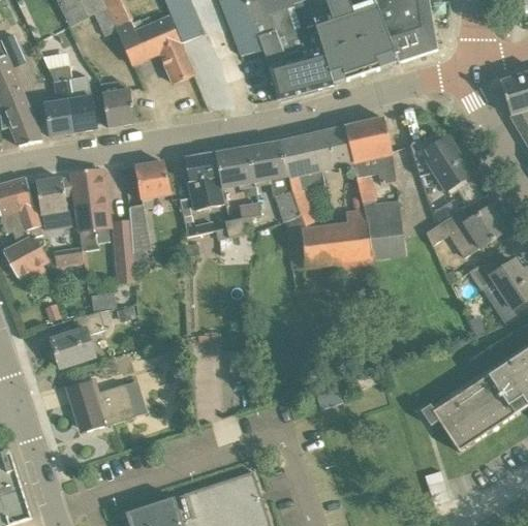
[(56,0),(69,26),(94,14),(103,36),(116,31),(100,0),(56,0)]
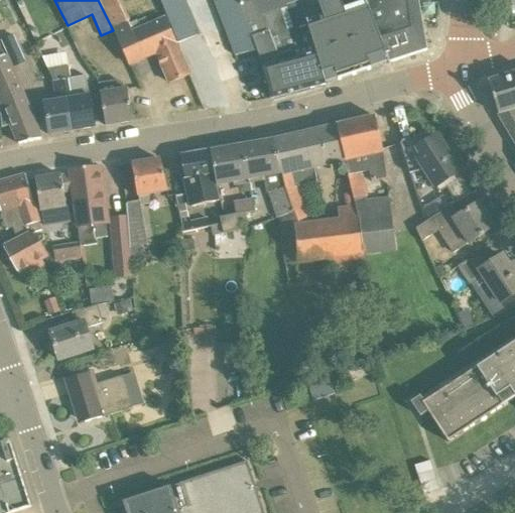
[(130,28),(117,0),(98,0),(113,30),(128,62),(155,50),(168,81),(188,73),(175,41),(170,29),(165,17),(163,14),(130,28)]
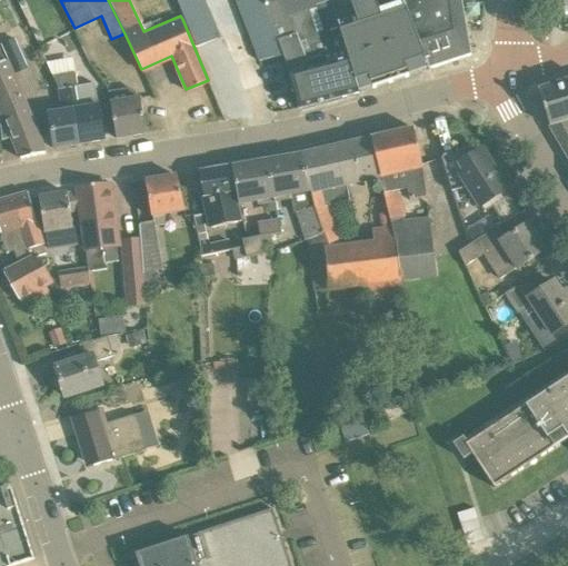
[(182,15),(180,16),(182,19),(208,8),(205,0),(189,0),(179,5),(182,15)]
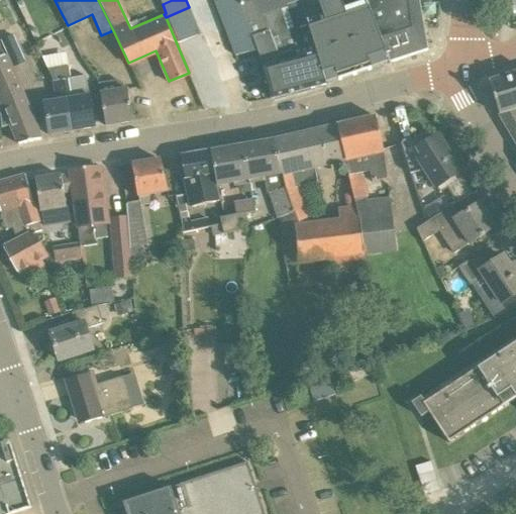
[(221,18),(242,10),(238,0),(232,0),(216,6),(221,18)]
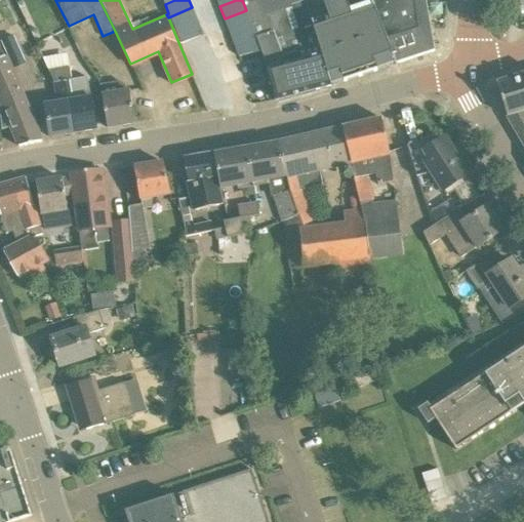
[(266,11),(262,0),(242,0),(246,10),(250,23),(255,34),(259,46),(259,47),(267,67),(265,67),(275,98),(330,84),(320,51),(304,0),(288,0),(289,2),(266,11)]
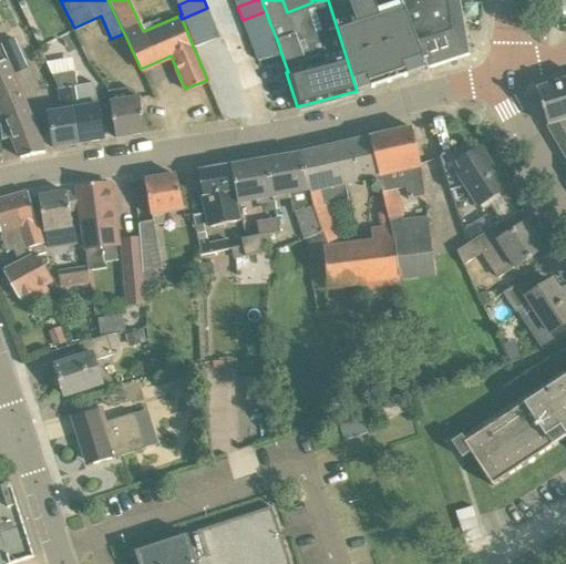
[(425,68),(400,1),(373,9),(371,0),(350,7),(352,16),(336,20),(346,55),(357,91),(425,68)]
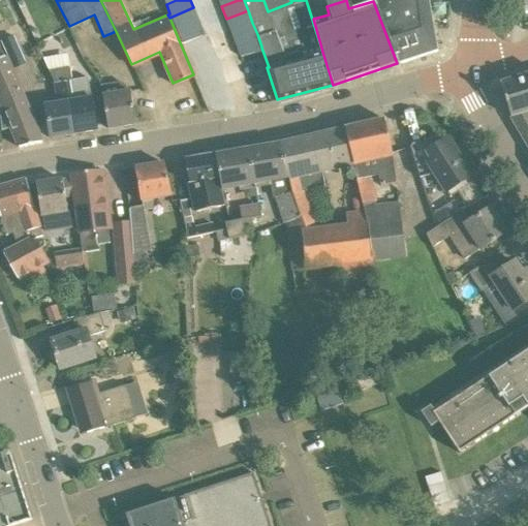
[(372,0),(373,1),(397,63),(420,56),(436,50),(428,0),(372,0)]
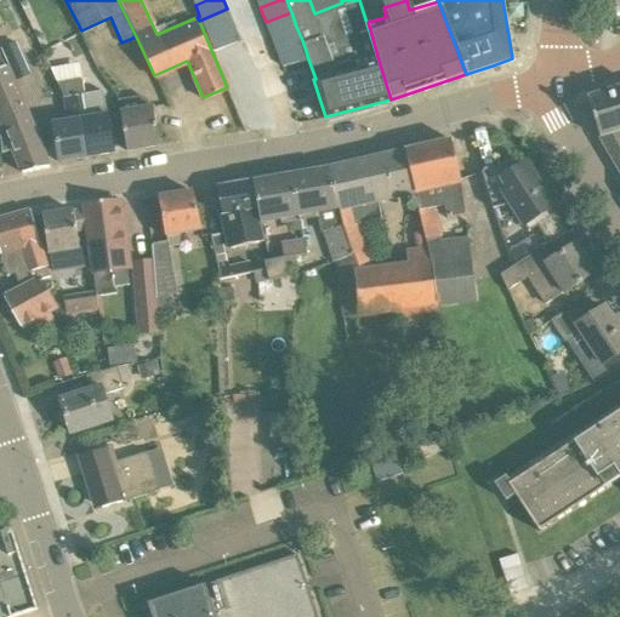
[(233,24),(227,9),(199,21),(205,35),(233,24)]
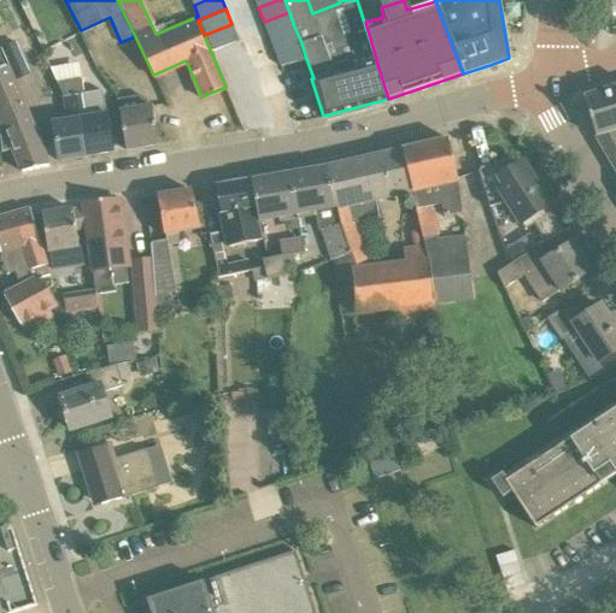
[(264,22),(269,36),(294,27),(289,12),(264,22)]
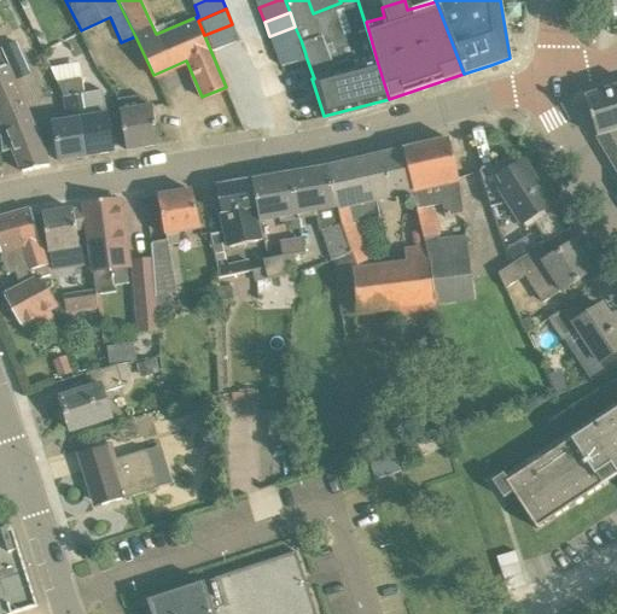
[(232,24),(204,35),(210,50),(238,39),(232,24)]
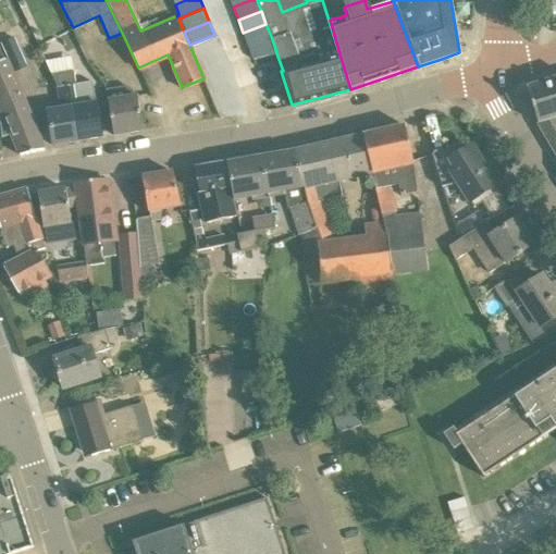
[(248,45),(271,36),(266,24),(243,33),(248,45)]
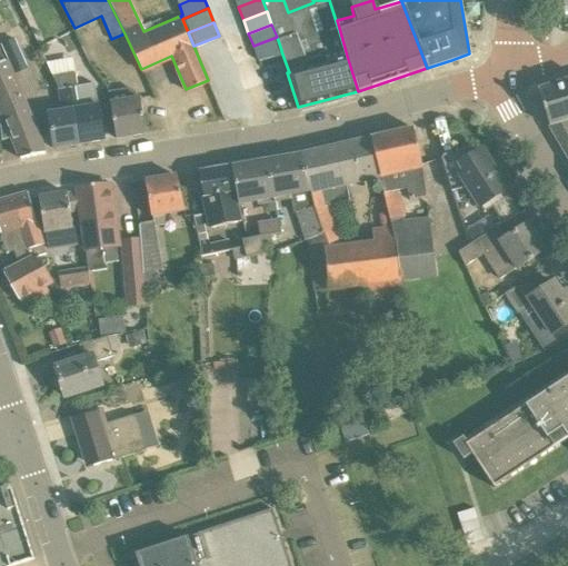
[(12,37),(0,42),(13,71),(26,66),(12,37)]
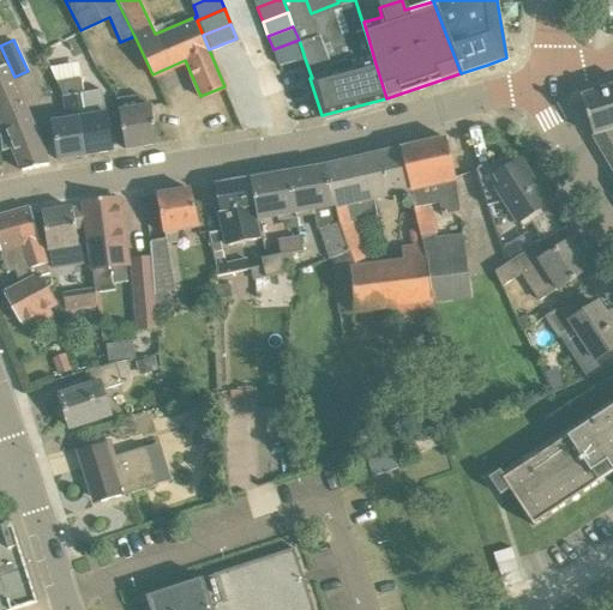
[(278,64),(304,55),(304,54),(299,40),(274,49),(278,64)]
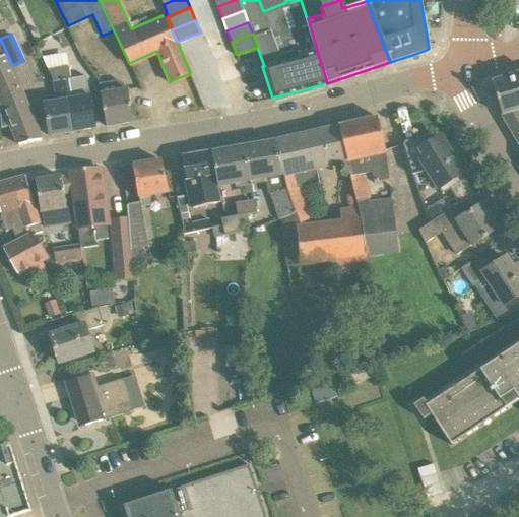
[(43,66),(64,64),(63,52),(42,53),(43,66)]
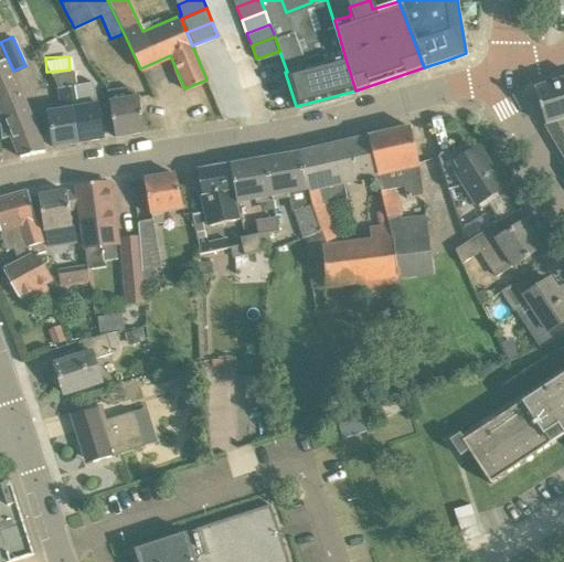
[(21,94),(4,59),(0,61),(0,107),(19,154),(43,148),(21,94)]
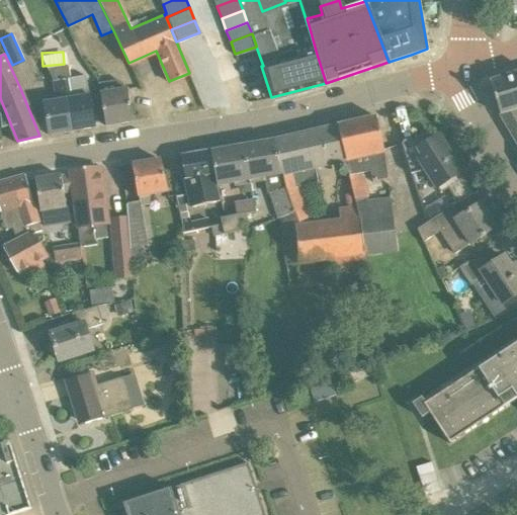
[(94,125),(89,93),(85,74),(70,76),(68,65),(48,68),(53,79),(63,78),(70,130),(94,125)]
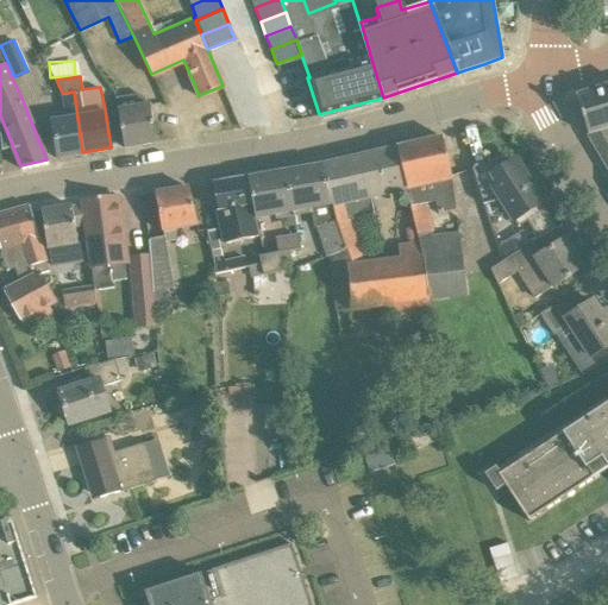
[(607,83),(575,94),(588,134),(589,134),(607,166),(607,83)]
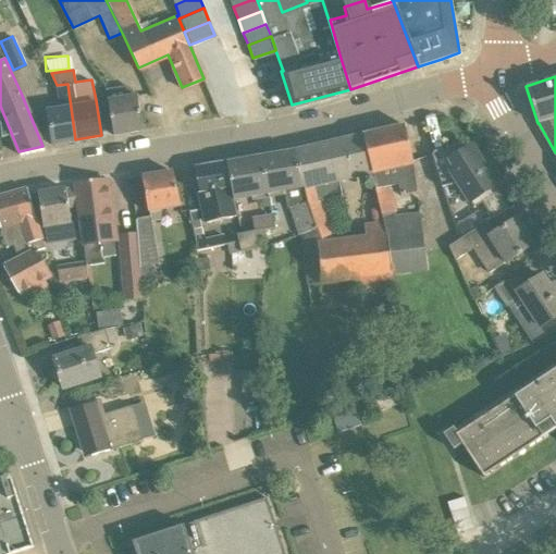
[(57,85),(60,107),(46,109),(52,144),(75,139),(68,84),(57,85)]
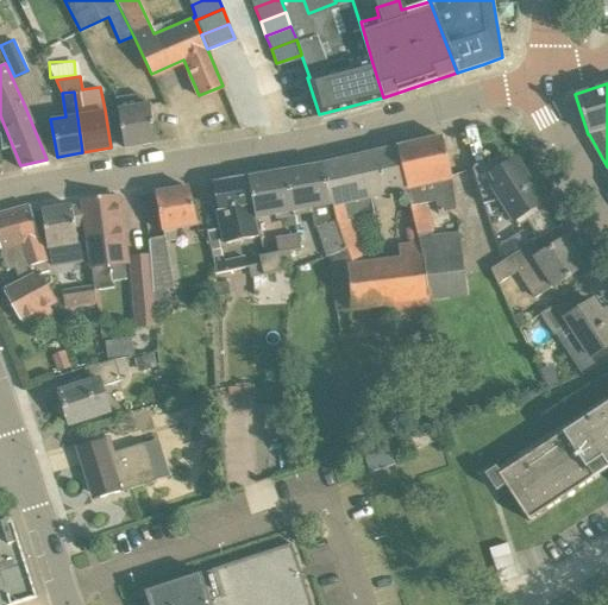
[(155,140),(150,105),(139,93),(116,96),(124,145),(155,140)]
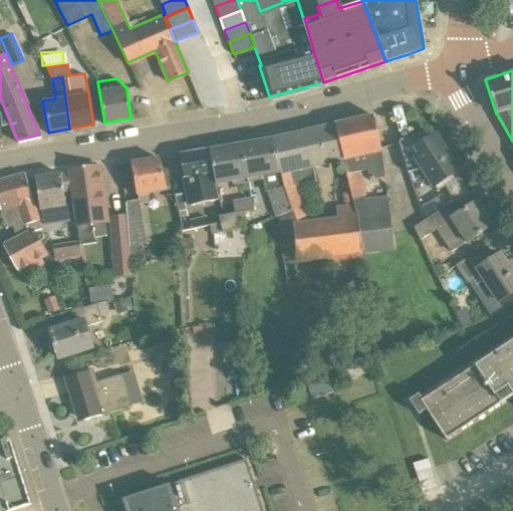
[(351,196),(365,193),(360,170),(366,169),(369,178),(383,176),(380,151),(381,151),(372,113),(335,121),(344,160),(351,196)]
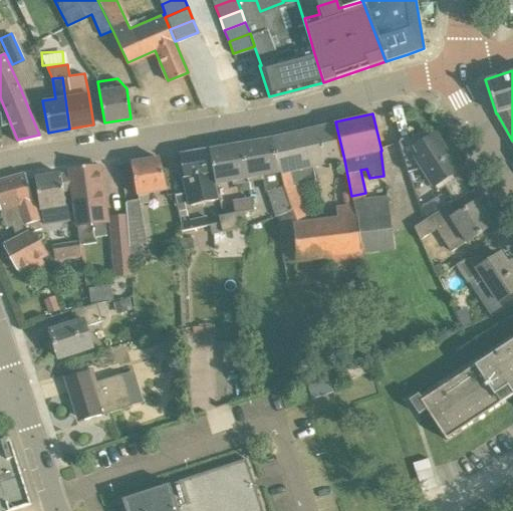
[(282,184),(291,209),(275,215),(277,224),(281,260),(296,259),(296,261),(323,258),(324,268),(362,264),(361,253),(352,203),(335,205),(336,216),(309,219),(301,188),(299,189),(298,184),(314,180),(312,167),(344,160),(335,121),(272,137),(272,138),(278,173),(280,173),(282,183),(282,184)]
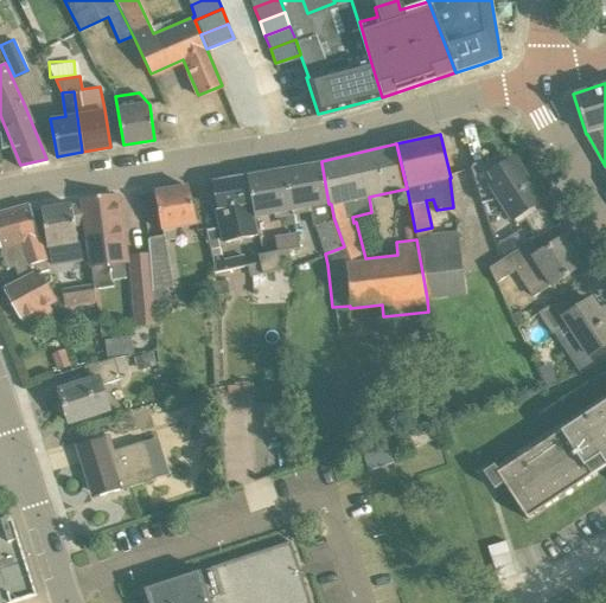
[(537,200),(538,199),(512,158),(508,161),(503,155),(470,166),(482,201),(495,197),(509,219),(511,217),(516,224),(524,218),(536,236),(554,224),(537,200)]
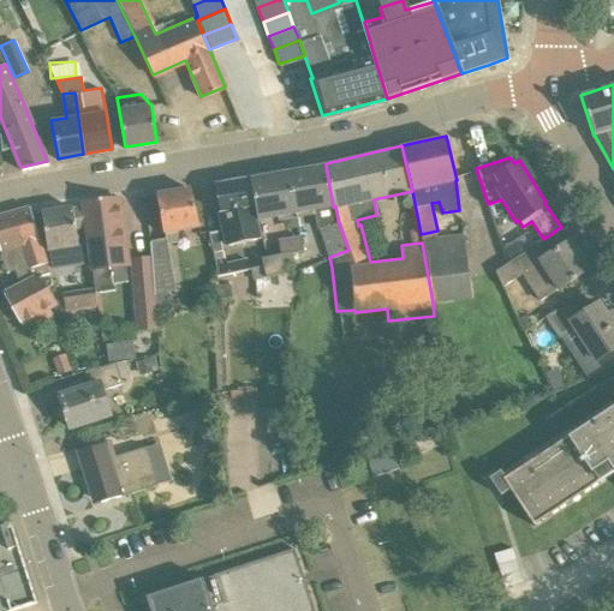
[(313,210),(315,210),(333,207),(326,165),(287,171),(294,214),(313,210)]
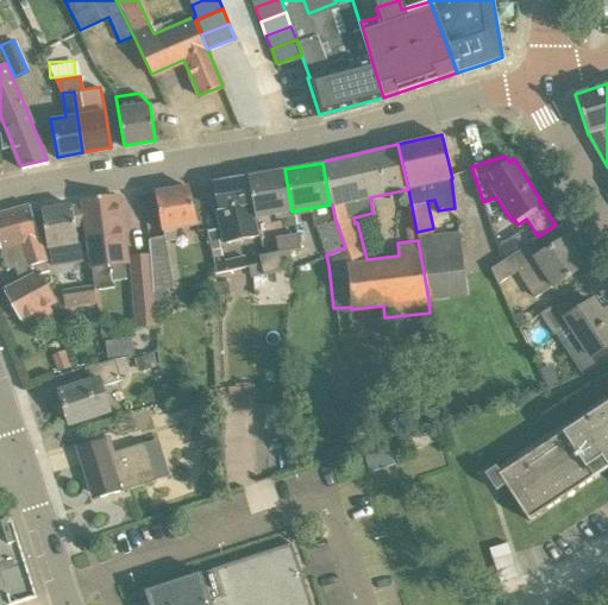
[(284,169),(246,176),(254,218),(292,212),(284,169)]
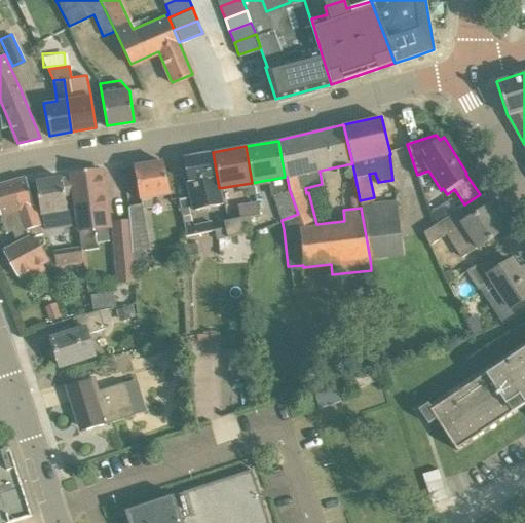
[(219,188),(213,152),(182,157),(191,210),(222,202),(219,188)]
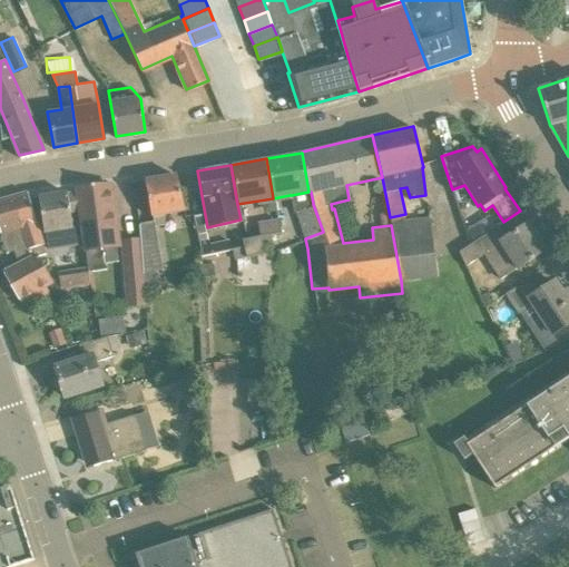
[(145,179),(151,215),(164,214),(183,211),(176,174),(145,179)]
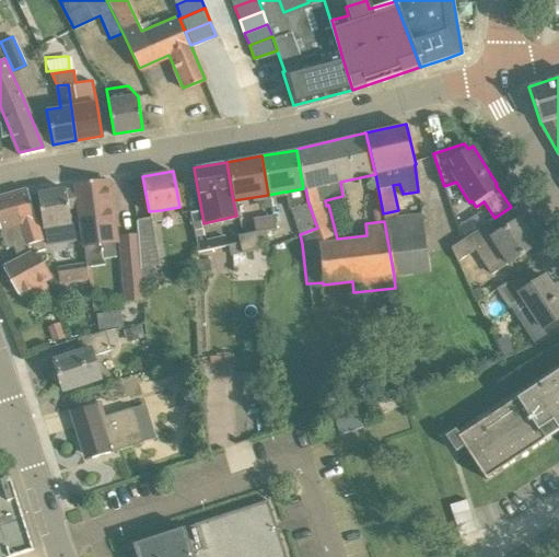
[(83,243),(85,260),(86,265),(104,263),(103,257),(116,255),(114,239),(105,178),(74,182),(76,186),(78,207),(83,243)]
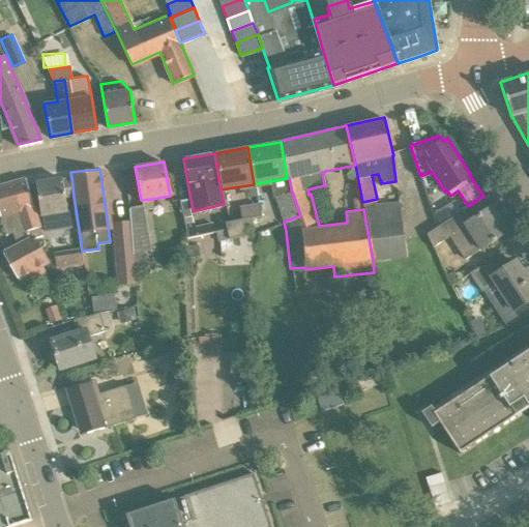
[(74,196),(71,176),(35,182),(40,215),(43,215),(46,228),(69,224),(65,197),(74,196)]
